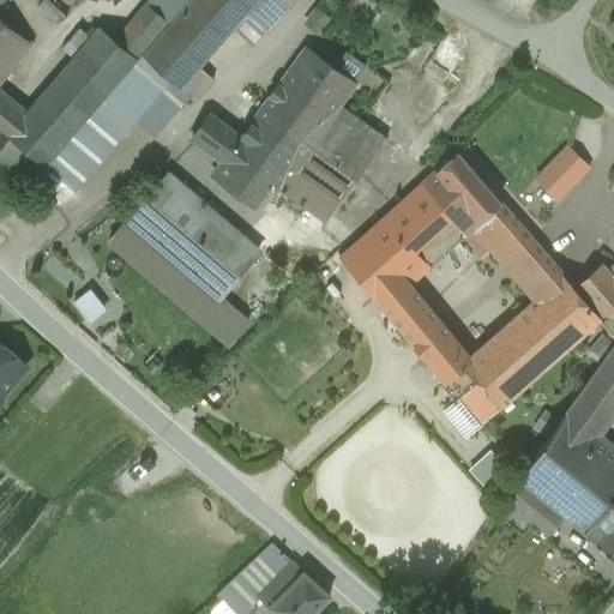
[(66,14),(48,0),(42,0),(38,6),(59,23),(66,14)]
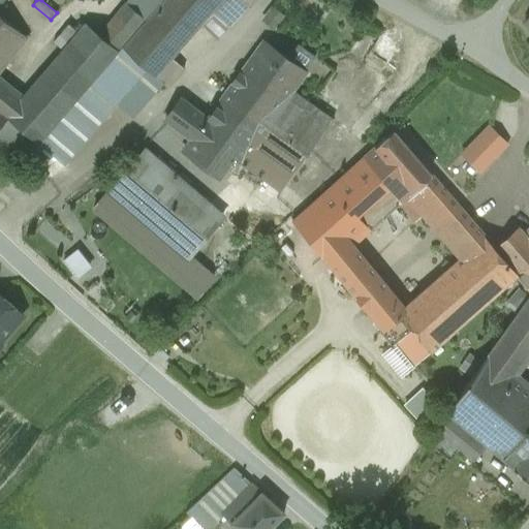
[(162,0),(145,21),(122,47),(155,76),(155,75),(172,58),(213,12),(223,0),(162,0)]
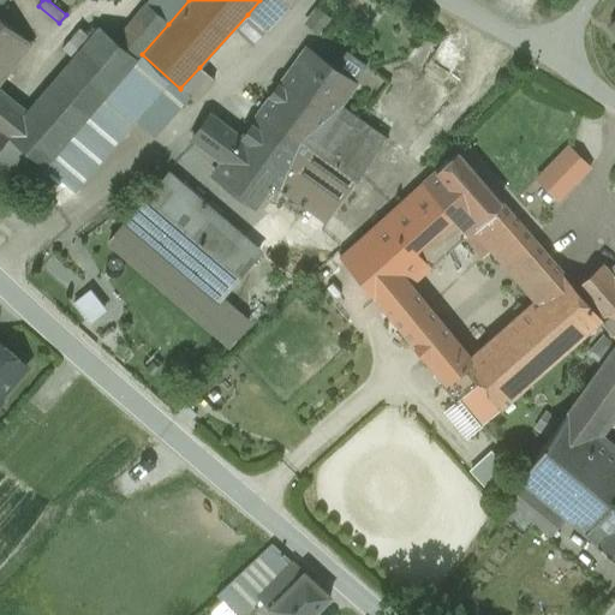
[(148,0),(147,3),(168,24),(189,0),(148,0)]
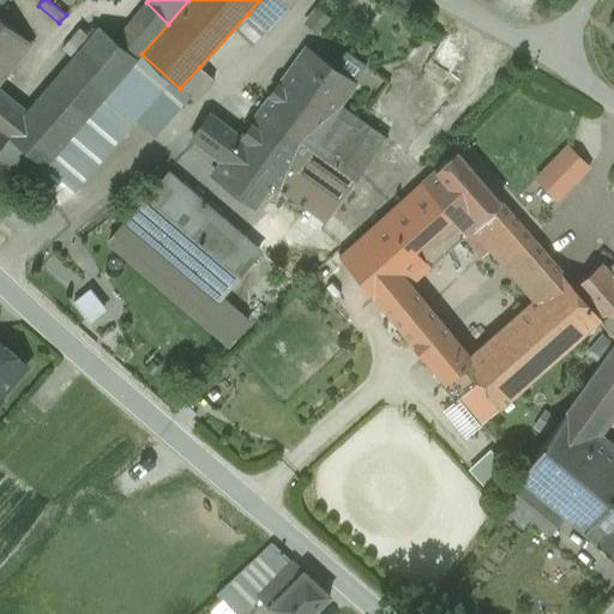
[(259,0),(247,14),(264,31),(294,0),(259,0)]
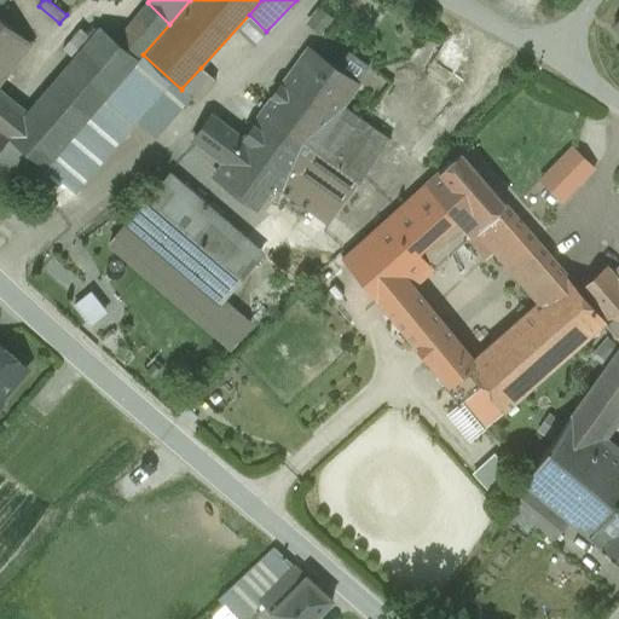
[(148,3),(116,40),(138,59),(143,55),(169,24),(148,3)]
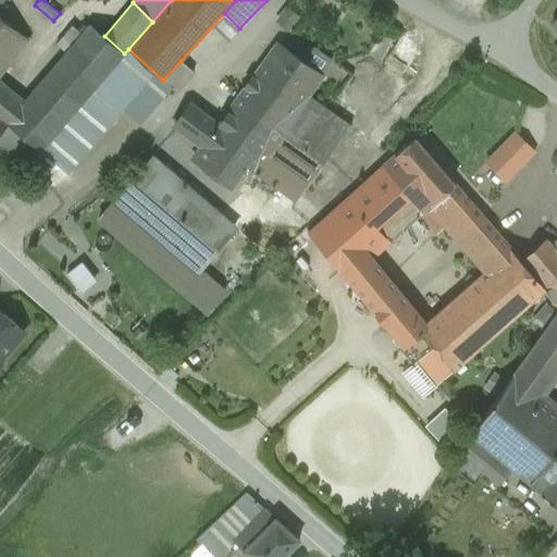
[(298,16),(286,8),(279,23),(288,31),(298,16)]
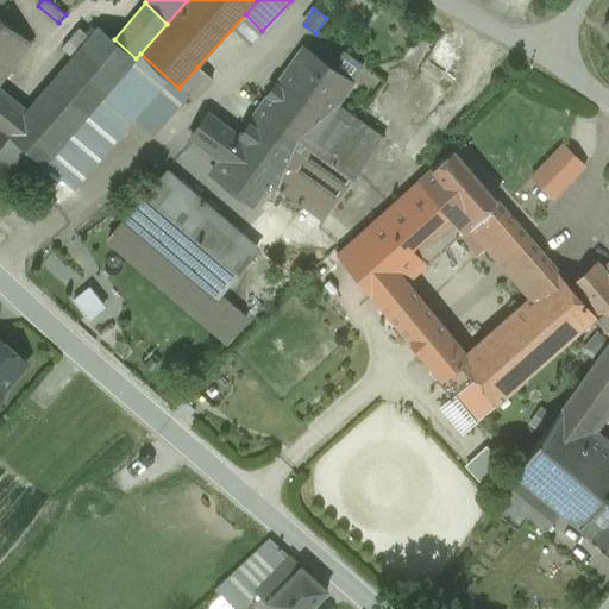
[(0,18),(0,114),(7,106),(0,99),(0,81),(31,43),(0,18)]
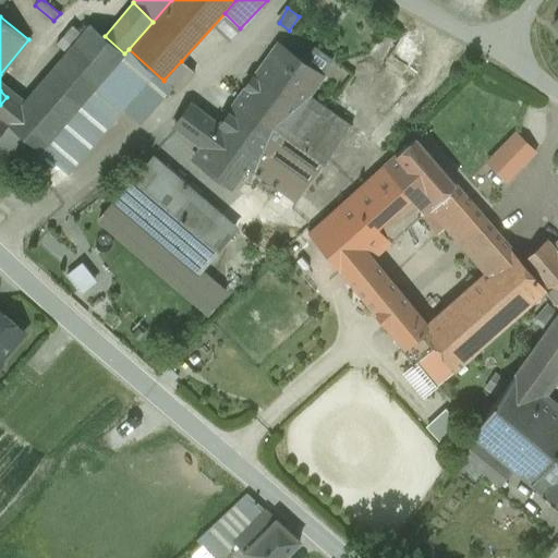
[(67,52),(7,123),(40,152),(41,150),(100,83),(124,53),(105,36),(91,24),(83,34),(67,52)]
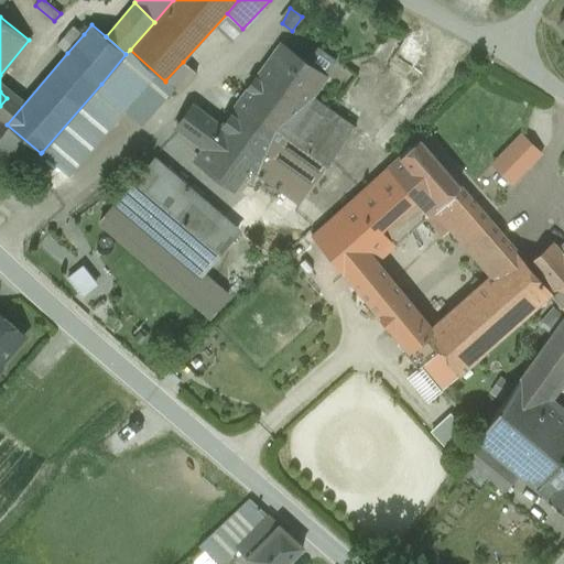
[(74,25),(57,45),(67,53),(84,34),(74,25)]
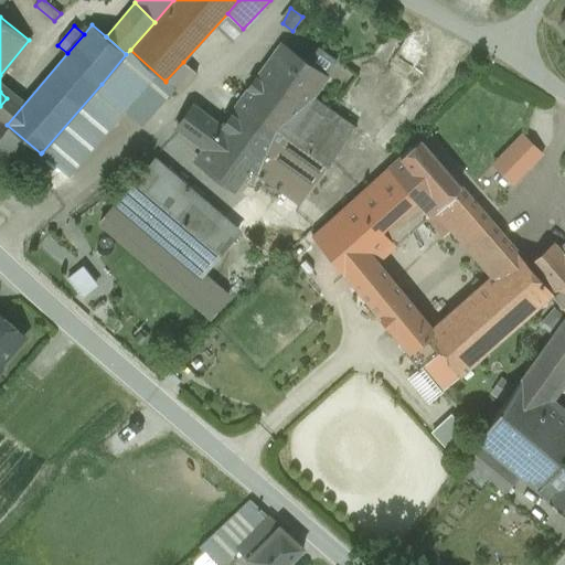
[(328,77),(280,43),(258,74),(305,109),(328,77)]
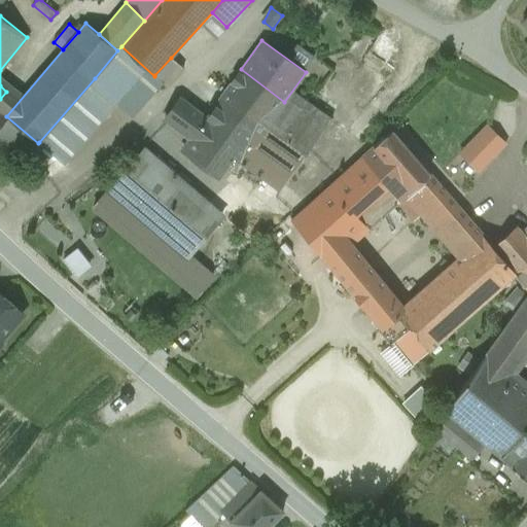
[(154,76),(121,46),(117,50),(95,78),(115,97),(119,100),(132,112),(146,102),(163,83),(154,75),(154,76)]
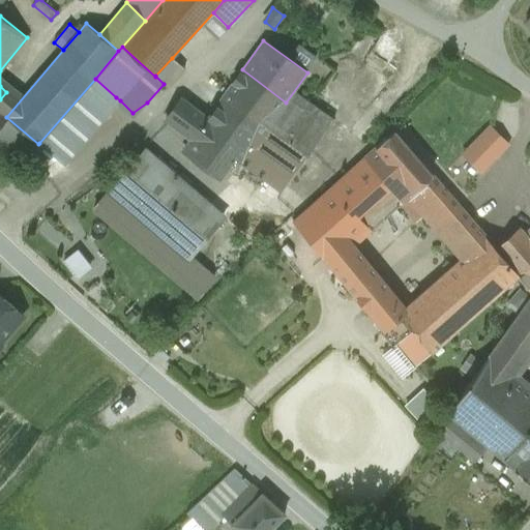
[(172,58),(155,76),(164,84),(167,86),(166,87),(168,88),(184,68),(172,58)]
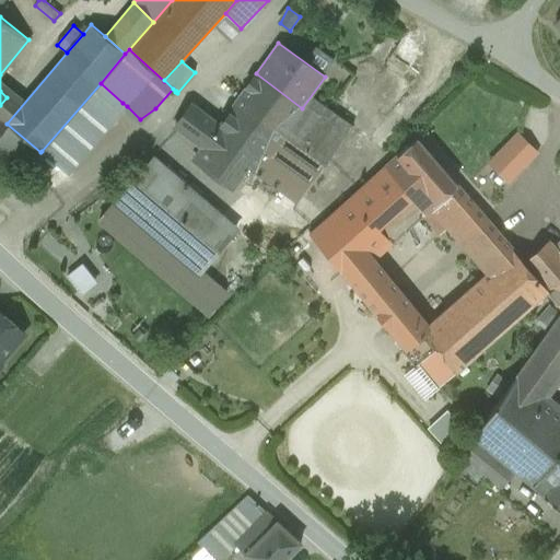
[(256,73),(220,125),(209,141),(246,167),(269,184),(298,140),(286,131),(302,108),(256,73)]
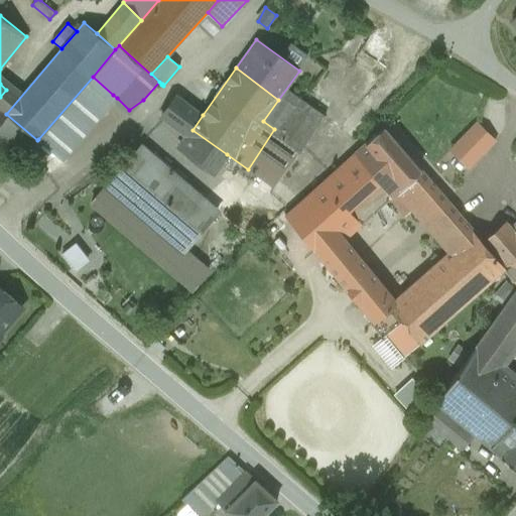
[(93,77),(38,139),(60,156),(113,95),(93,77)]
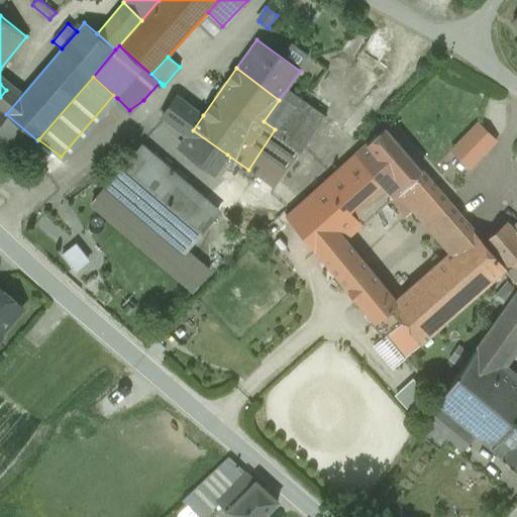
[(177,95),(162,117),(187,136),(188,136),(193,130),(203,115),(177,95)]
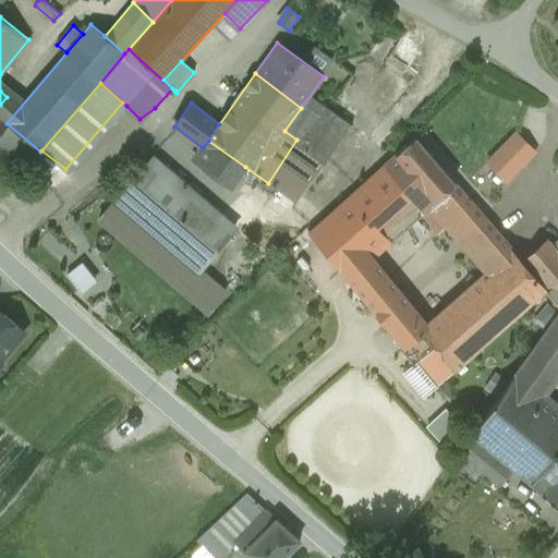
[(322,107),(313,117),(301,108),(284,131),(296,140),(268,183),(296,203),(349,128),(322,107)]
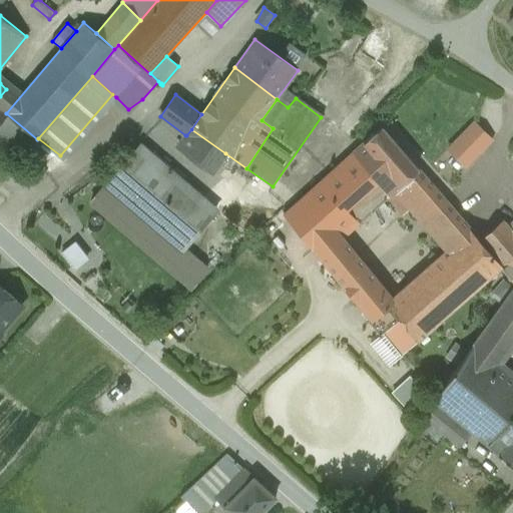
[(37,139),(6,113),(0,121),(0,136),(24,155),(37,139)]
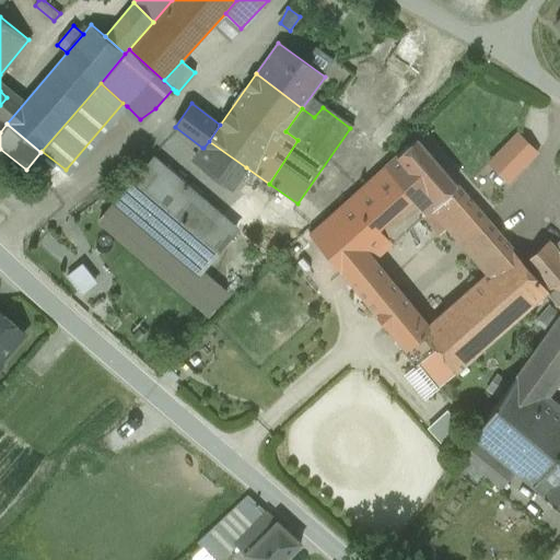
[(491,161),(513,181),(543,148),(521,128),(491,161)]
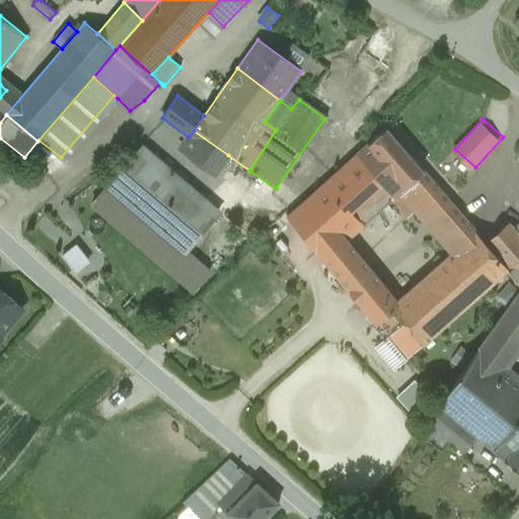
[(457,212),(385,129),(361,149),(398,192),(434,234),(457,212)]
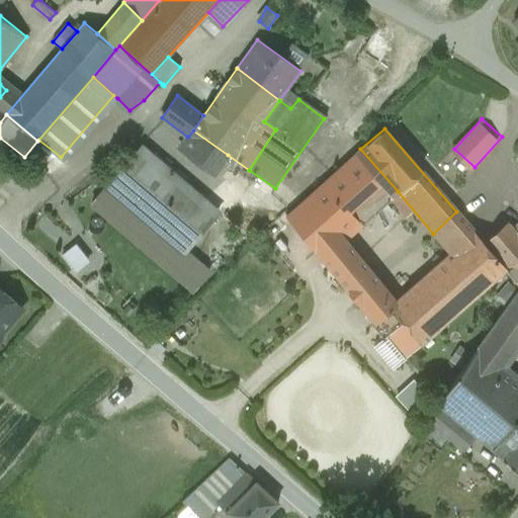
[(228,155),(193,131),(188,137),(187,137),(179,147),(182,152),(214,174),(228,155)]
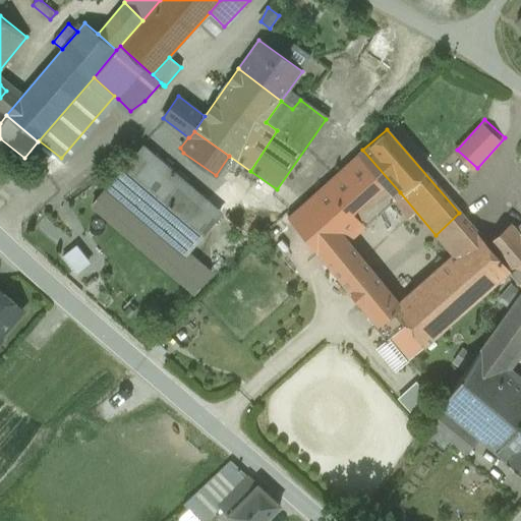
[(351,293),(374,273),(348,241),(400,192),(362,150),(289,217),(351,293)]
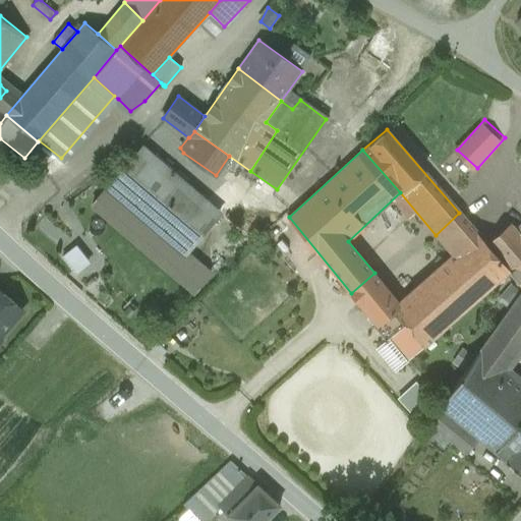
[(131,159),(107,188),(186,255),(211,226),(181,201),(192,188),(154,155),(142,168),(131,159)]
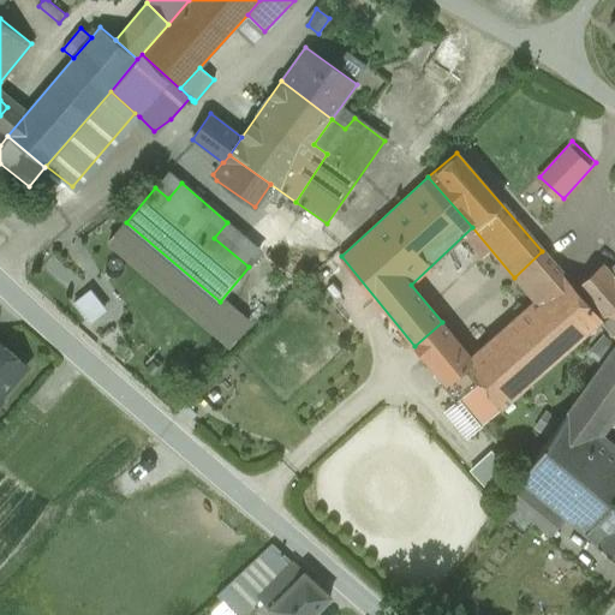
[(561,274),(542,251),(514,278),(533,299),(561,274)]
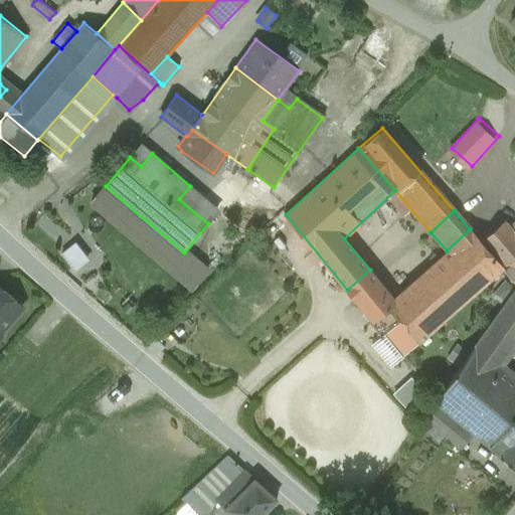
[(482,243),(504,270),(514,283),(514,232),(513,231),(506,222),(482,243)]
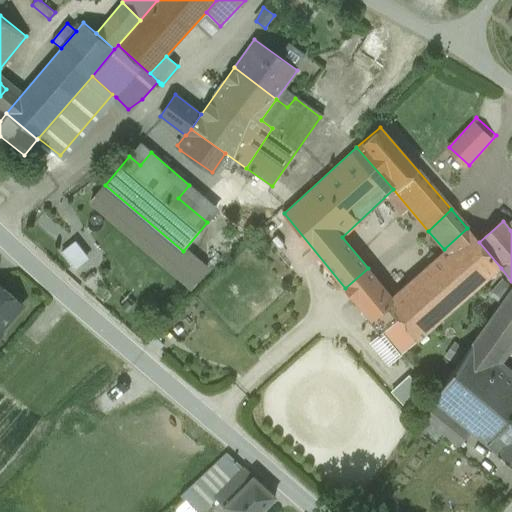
[(479,242),(467,228),(444,249),(392,297),(378,281),(354,301),(399,355),(501,268),(479,242)]
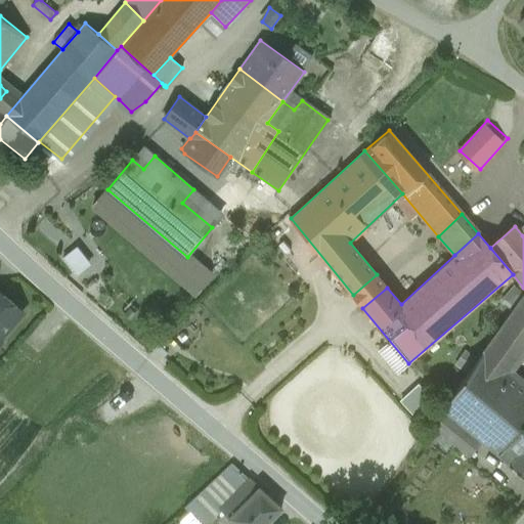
[(353,295),(362,308),(387,288),(377,274),(353,295)]
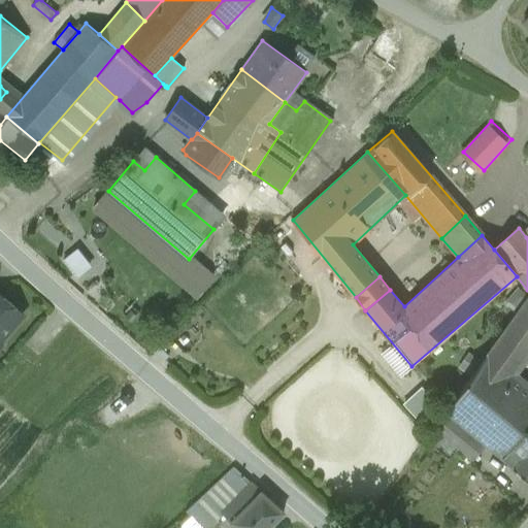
[(0,345),(1,344),(1,340),(23,315),(0,294),(0,345)]
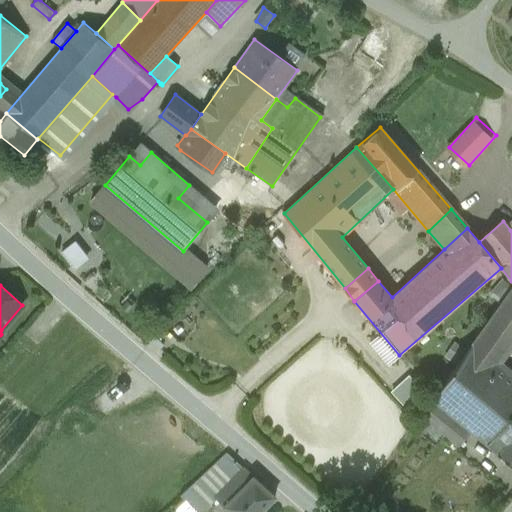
[(511,288),(473,344),(495,363),(511,339),(511,288)]
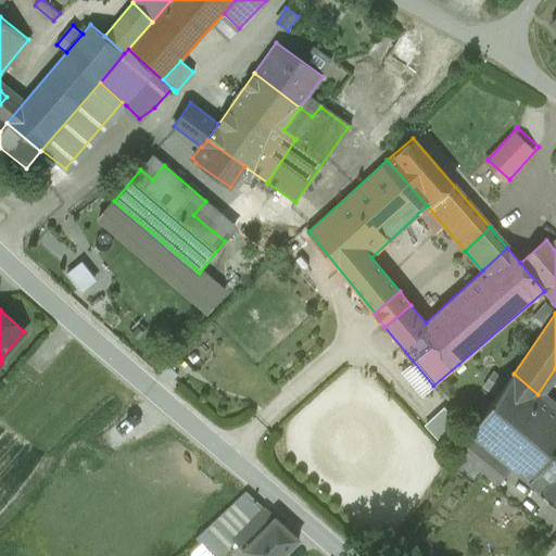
[(509,468),(539,493),(555,471),(555,408),(538,394),(514,374),(469,434),(509,468)]
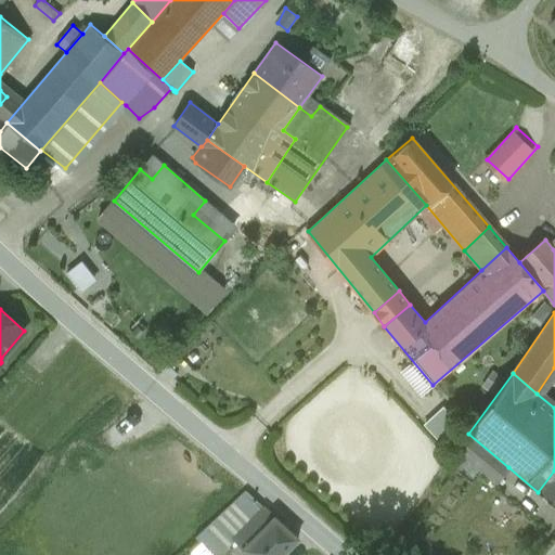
[(426,423),(440,440),(462,423),(448,405),(426,423)]
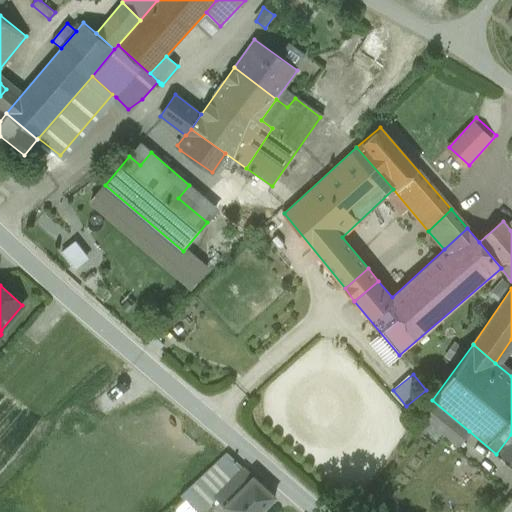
[(469,431),(432,400),(420,417),(457,448),(469,431)]
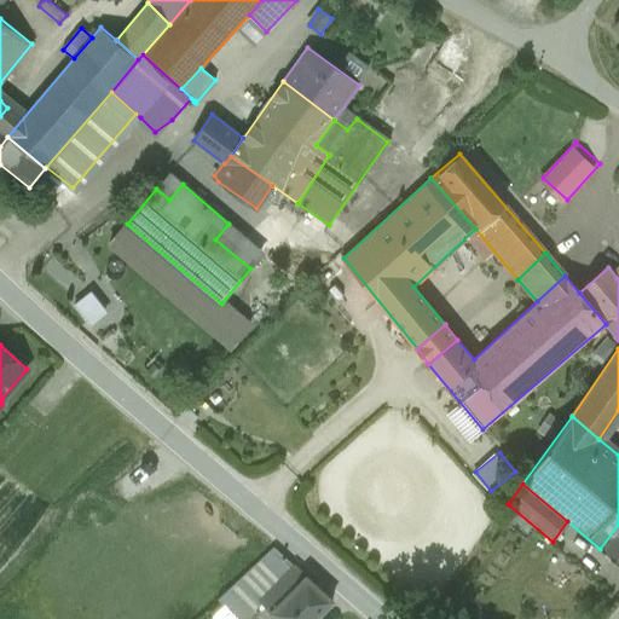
[(618,525),(600,549),(618,563),(618,525)]
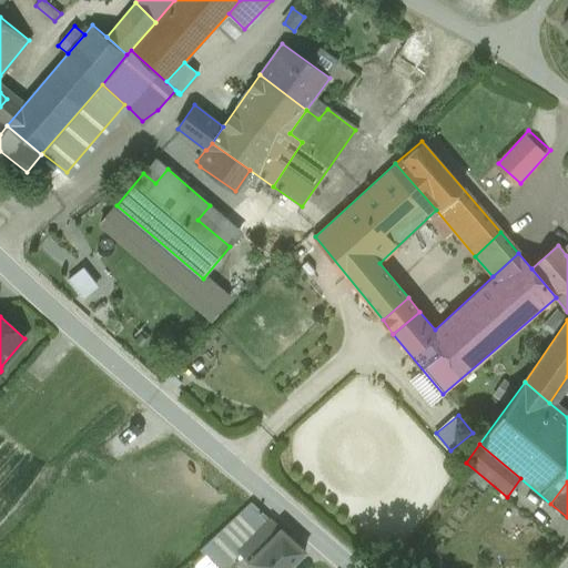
[(223,567),(237,554),(270,519),(252,501),(200,555),(213,567),(223,567)]
